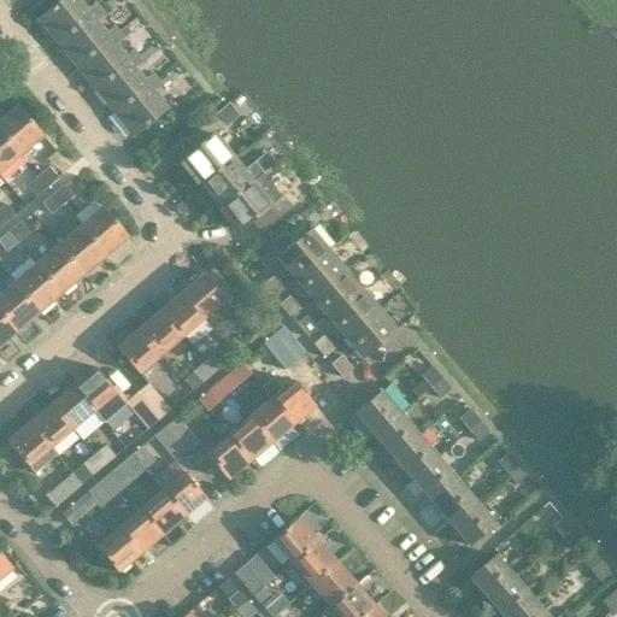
[(58,45),(60,43),(101,10),(94,3),(88,7),(81,0),(59,0),(37,18),(40,22),(41,21),(51,33),(50,34),(58,45)]
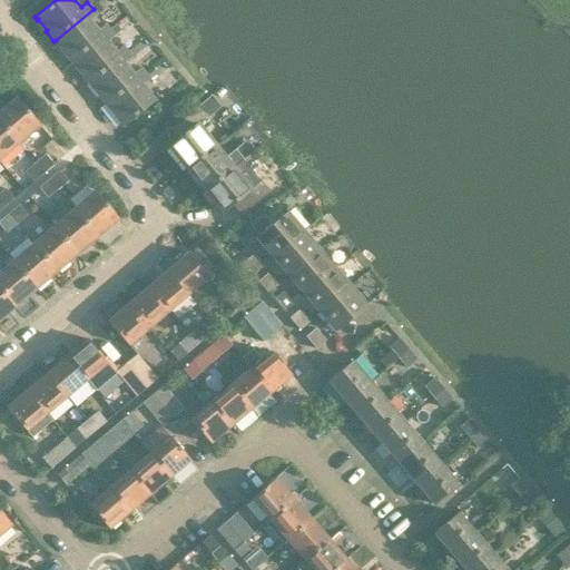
[(94,9),(56,40),(65,51),(62,52),(71,64),(74,61),(110,30),(105,25),(98,30),(90,19),(97,13),(94,9)]
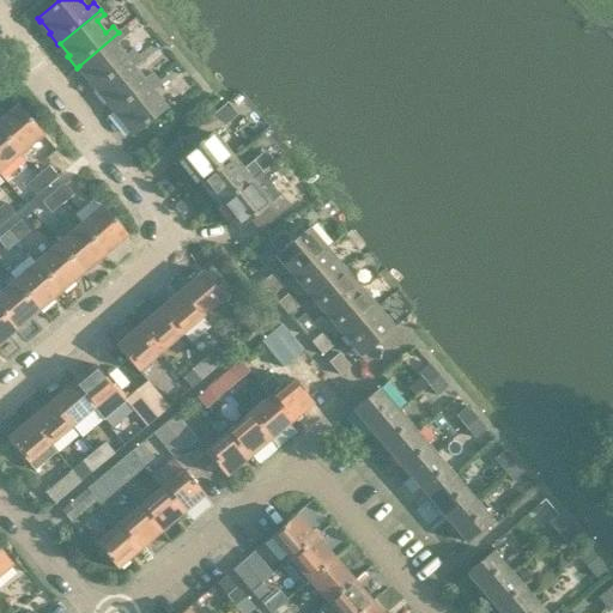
[(119,32),(79,66),(87,78),(86,79),(96,91),(98,90),(137,56),(132,49),(125,55),(116,44),(123,38),(119,32)]
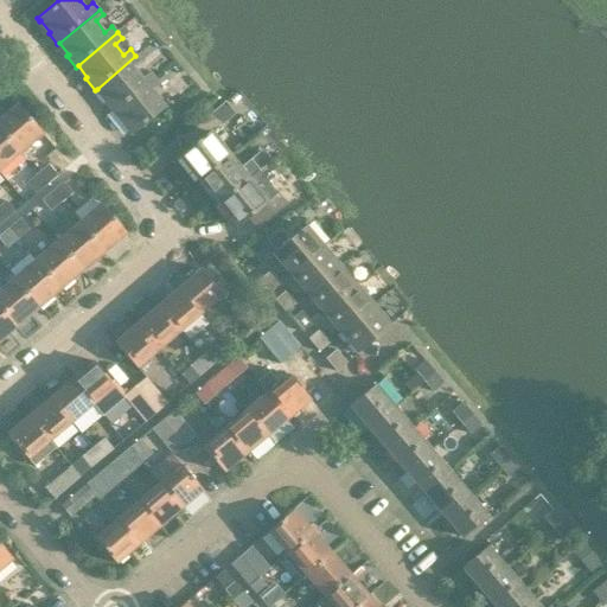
[(135,56),(97,89),(107,101),(104,102),(114,113),(115,112),(154,77),(147,69),(140,75),(134,66),(140,61),(135,56)]
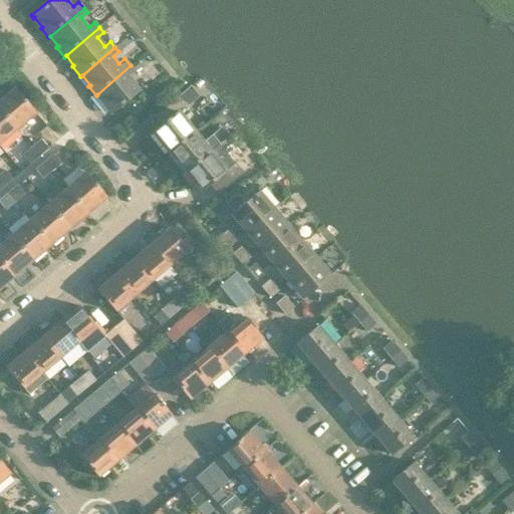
[(131,65),(97,94),(105,104),(104,105),(111,114),(141,90),(129,76),(136,71),(131,65)]
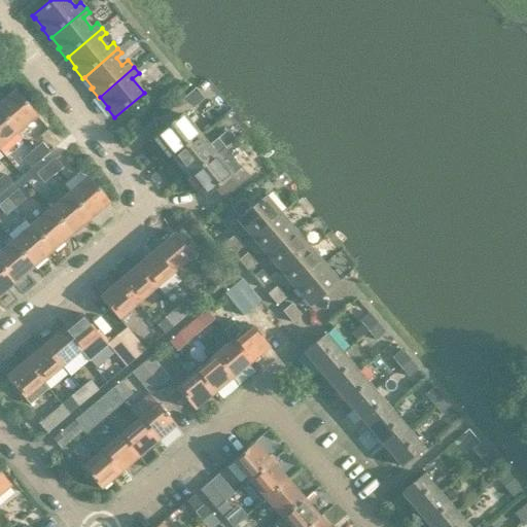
[(0,102),(0,113),(18,133),(37,116),(14,90),(0,102)]
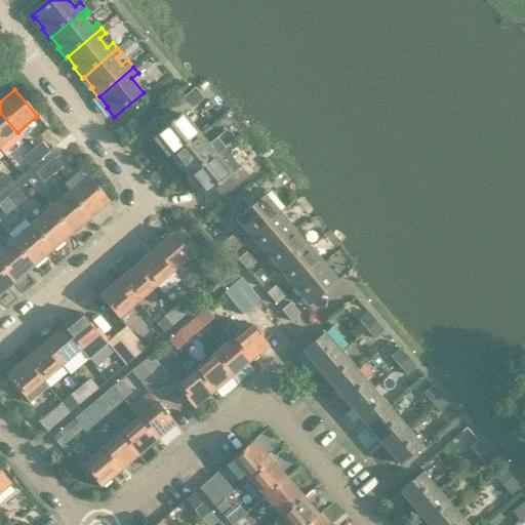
[(155,135),(172,157),(199,135),(184,116),(193,109),(184,97),(157,118),(165,128),(155,135)]
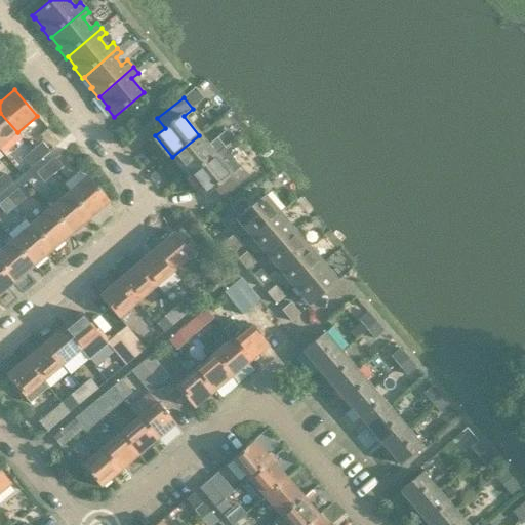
[(0,147),(17,132),(0,113),(0,147)]
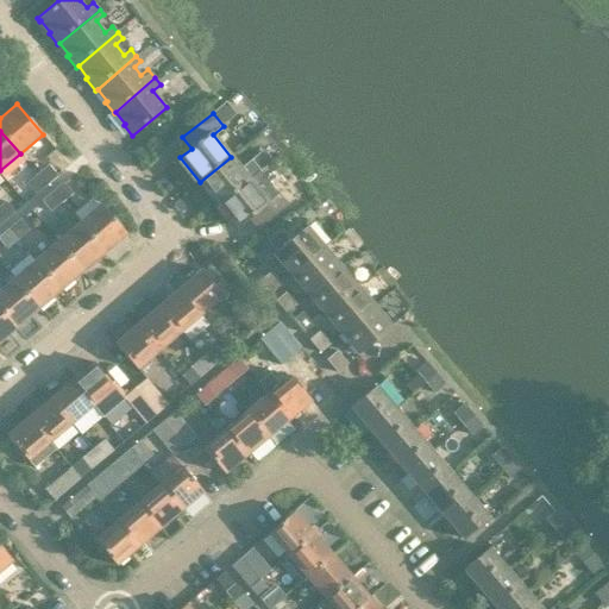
[(231,157),(200,182),(218,205),(250,180),(231,157)]
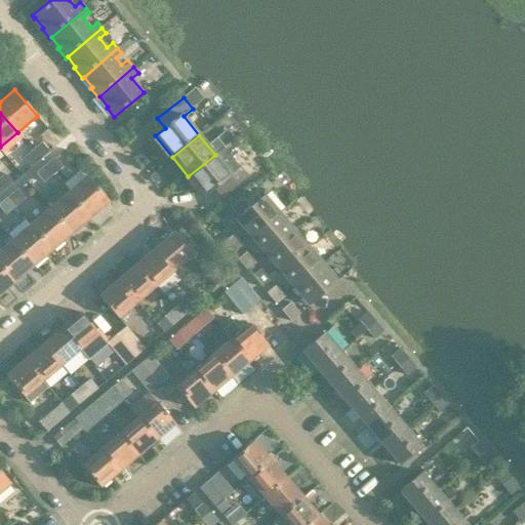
[(216,137),(207,146),(215,155),(225,148),(216,137)]
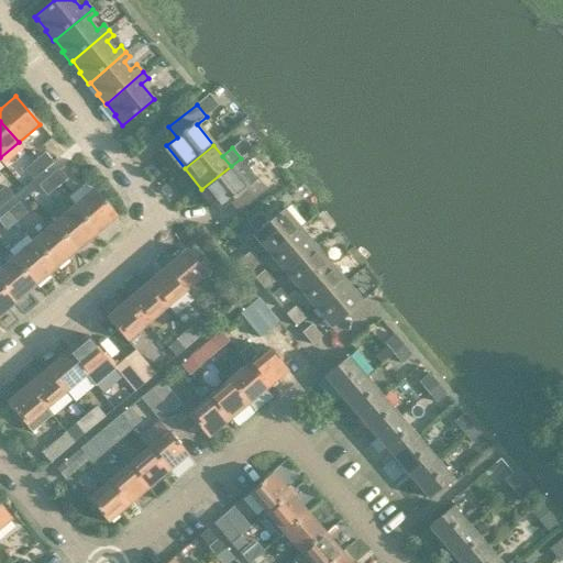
[(34,161),(43,172),(53,163),(44,153),(34,161)]
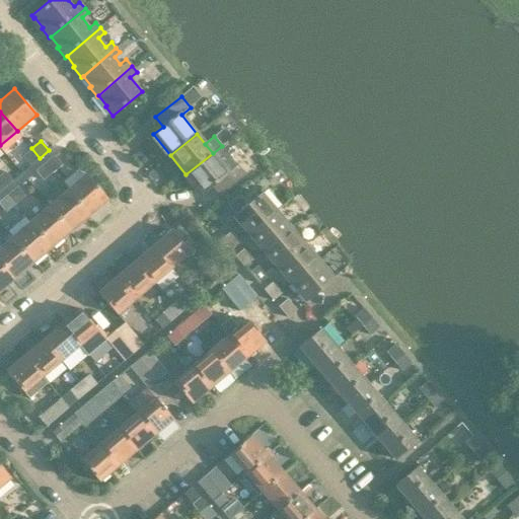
[(22,156),(30,165),(40,158),(31,148),(22,156)]
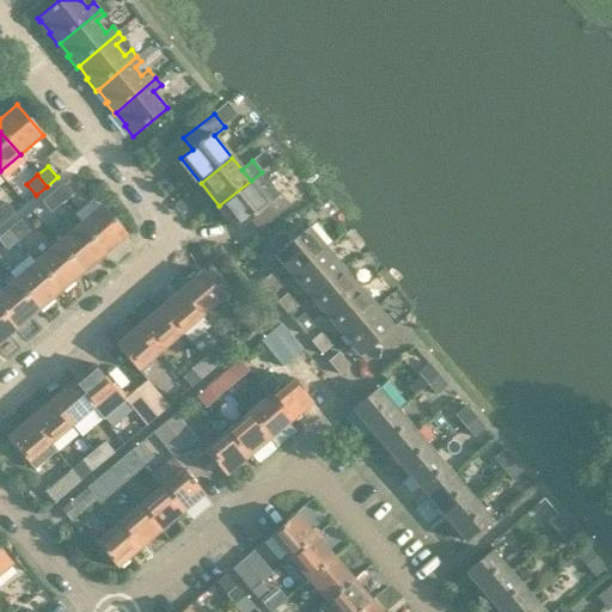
[(269,203),(251,181),(219,206),(238,228),(248,220),(257,232),(288,207),(279,195),(269,203)]
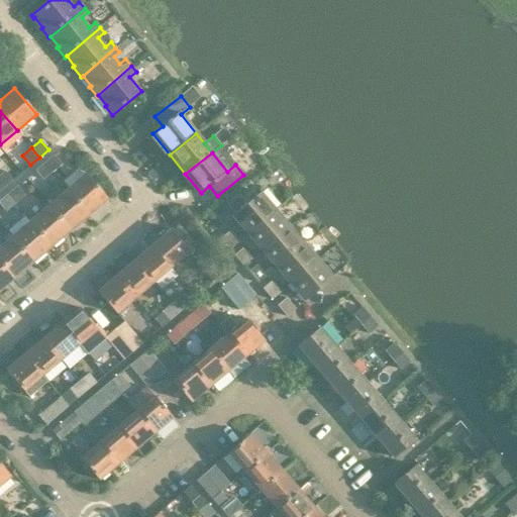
[(44,164),(54,174),(63,166),(54,156),(44,164)]
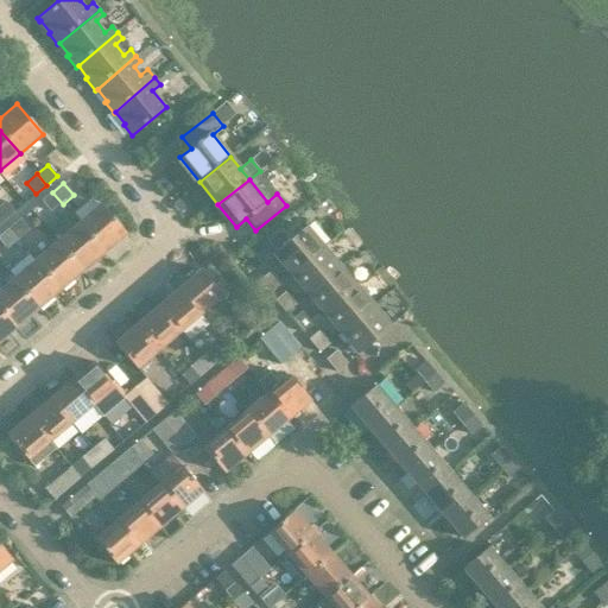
[(51,213),(63,204),(52,192),(42,202),(51,213)]
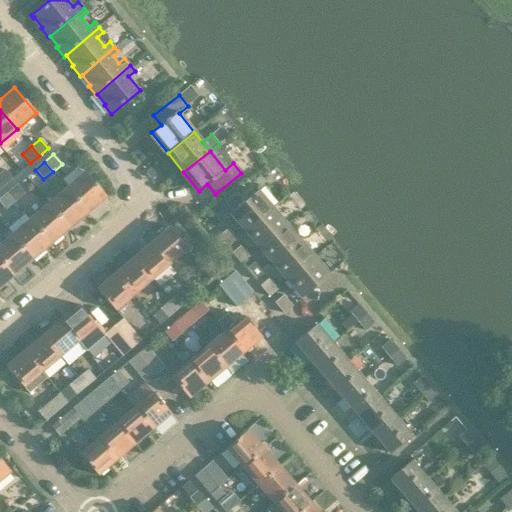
[(0,173),(0,183),(3,187),(12,179),(4,170),(0,173)]
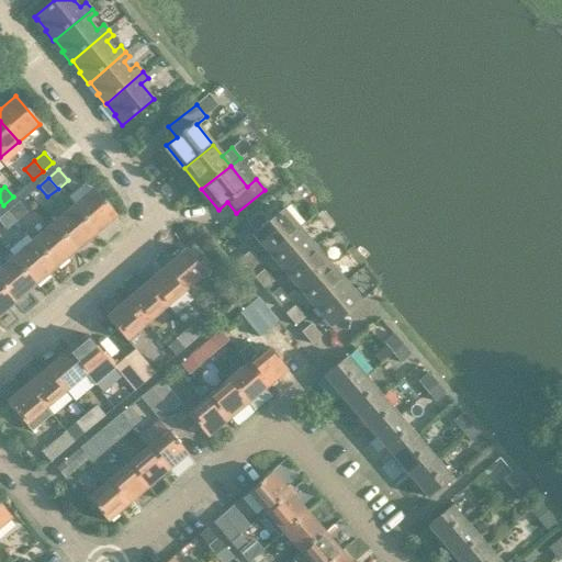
[(72,206),(98,233),(117,216),(93,189),(72,206)]
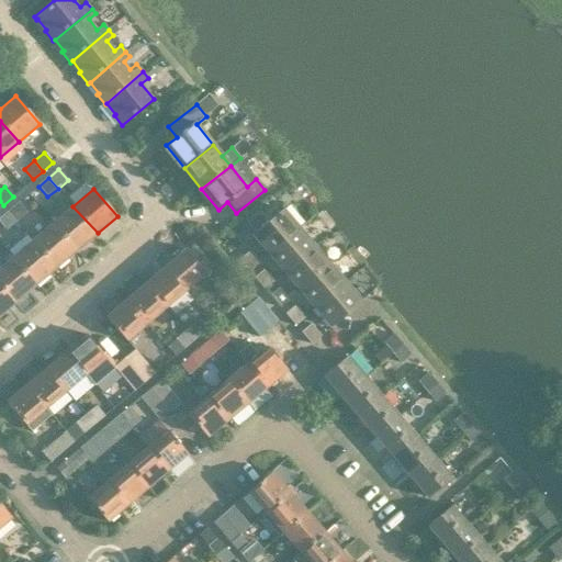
[(8,211),(17,221),(26,213),(19,202),(8,211)]
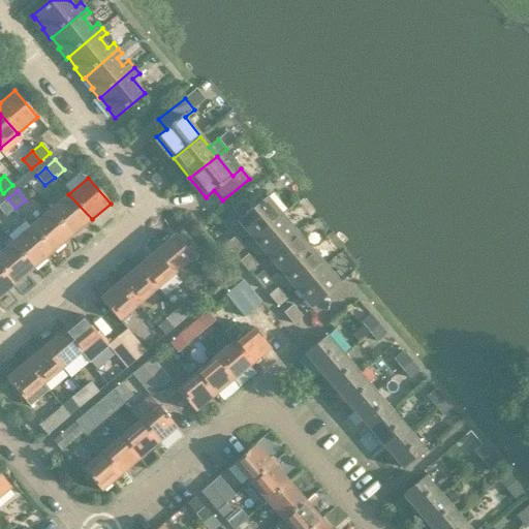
[(50,211),(72,236),(92,219),(68,194),(50,211)]
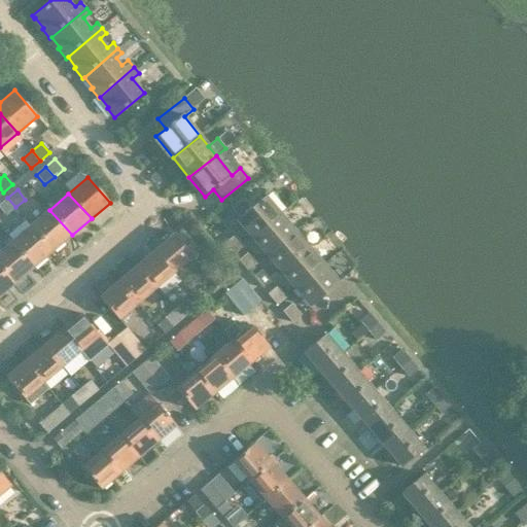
[(266,195),(237,220),(252,239),(281,213),(266,195)]
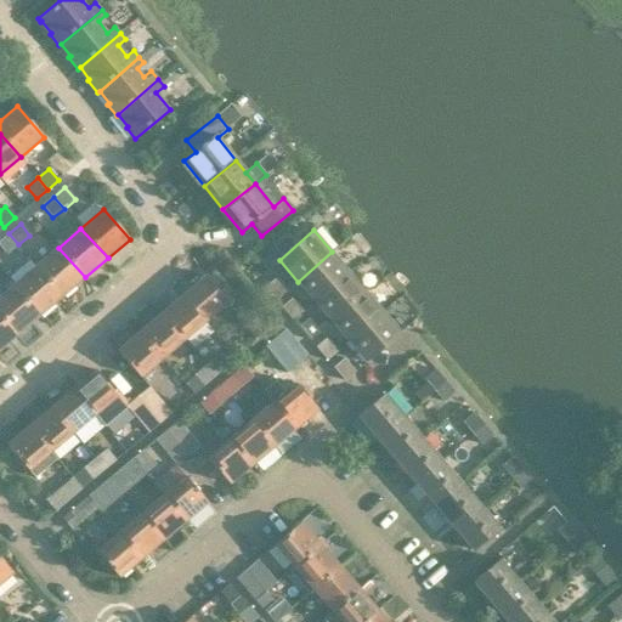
[(0,244),(7,254),(18,244),(9,233),(0,241),(0,244)]
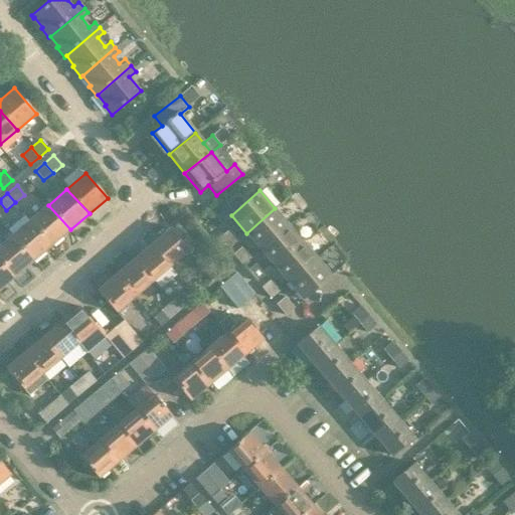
[(30,220),(51,245),(70,229),(48,205),(30,220)]
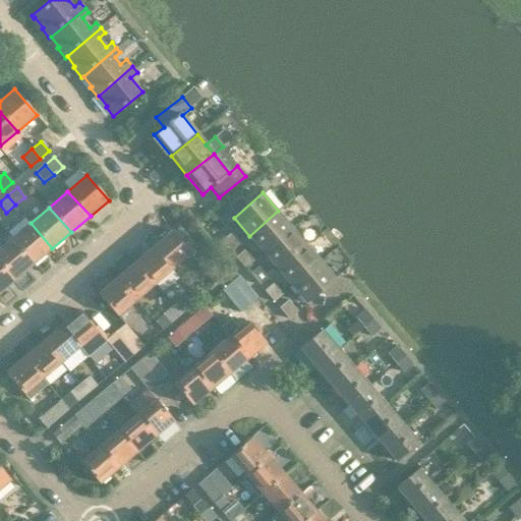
[(278,211),(249,236),(264,252),(292,227),(293,228),(278,211)]
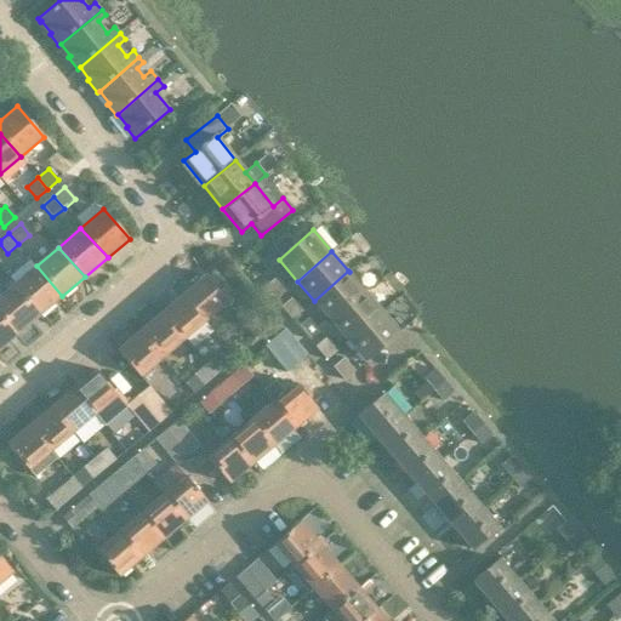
[(13,284),(40,315),(62,296),(36,266),(13,284)]
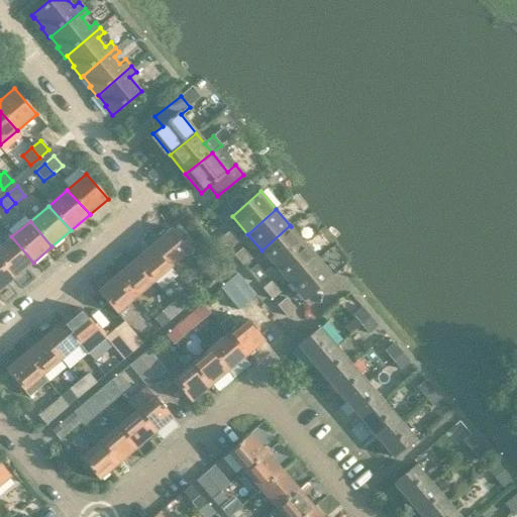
[(290,225),(262,250),(276,267),(305,242),(291,226),(290,225)]
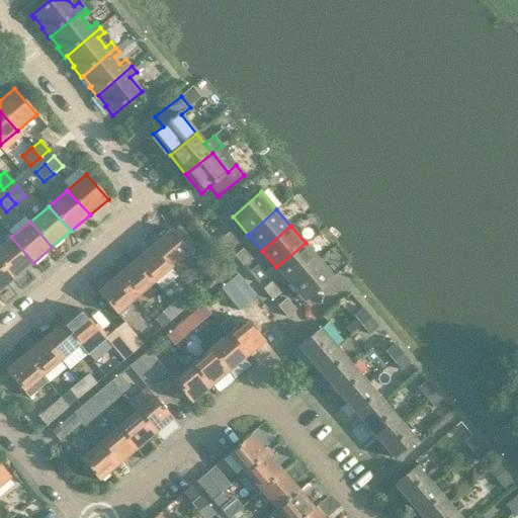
[(152,246),(171,267),(190,251),(171,230),(152,246)]
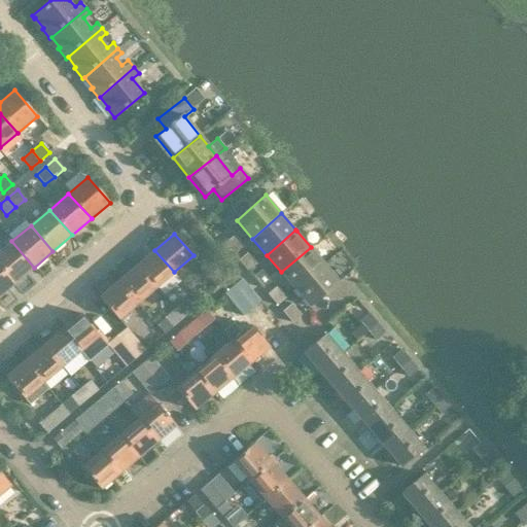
[(234,255),(243,247),(234,236),(224,244),(234,255)]
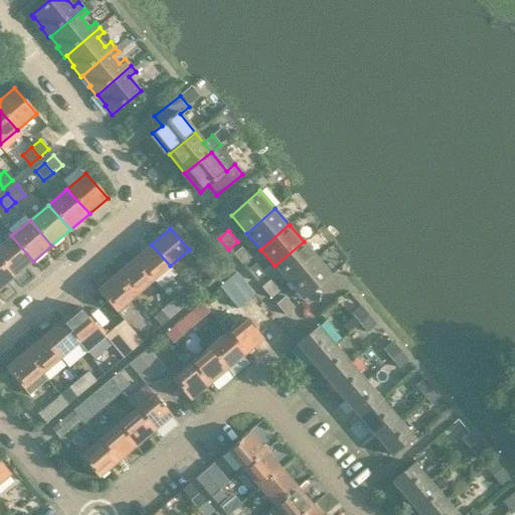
[(0,244),(0,260),(14,277),(33,262),(11,235),(0,244)]
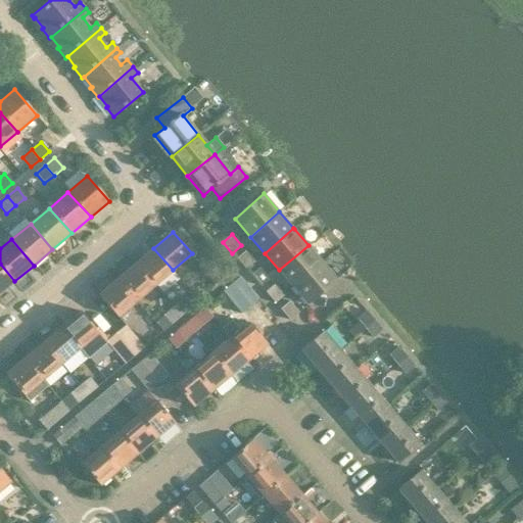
[(308,245),(279,270),(293,286),(322,262),(308,245)]
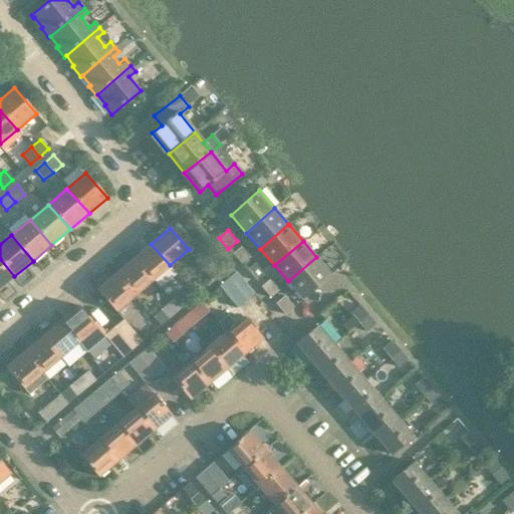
[(133,259),(152,280),(170,265),(151,244),(133,259)]
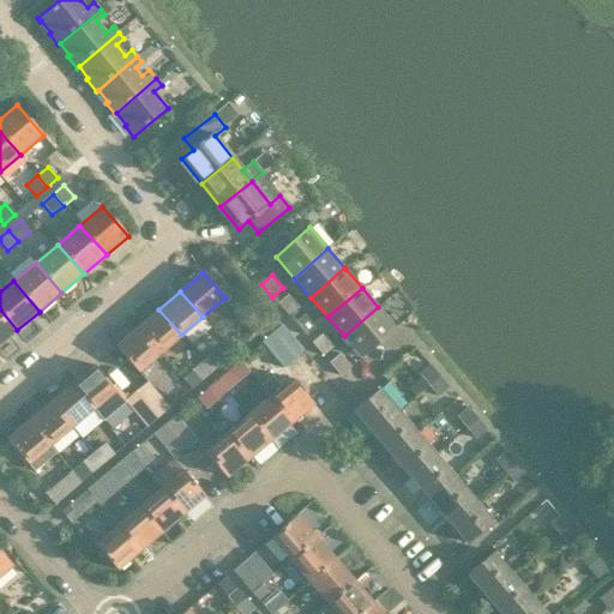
[(289,317),(300,307),(289,294),(278,304),(289,317)]
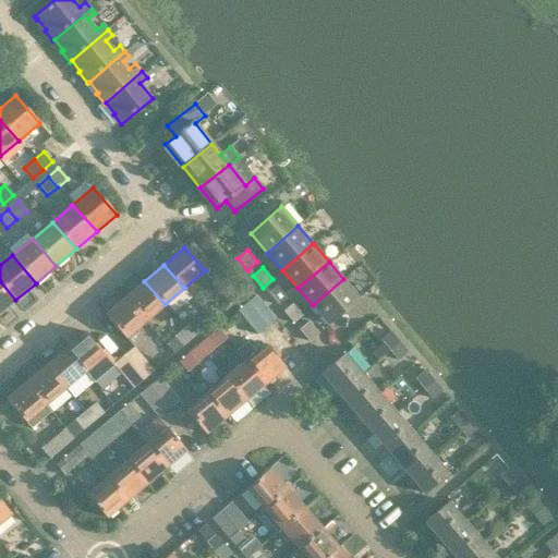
[(211,282),(232,305),(242,296),(222,274),(211,282)]
